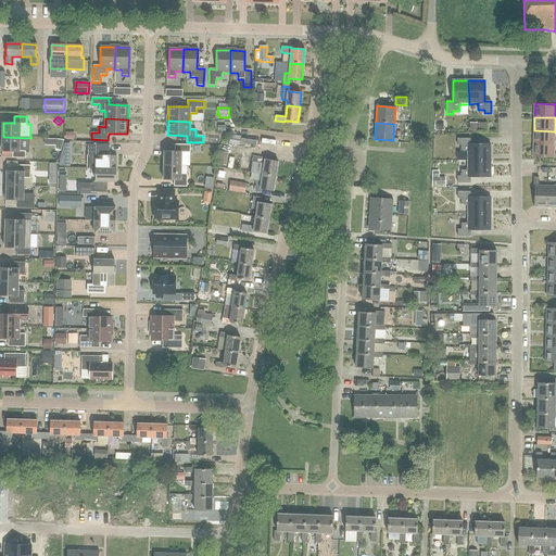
[(534,130),(534,144),(554,144),(554,146),(555,146),(555,140),(554,140),(555,133),(555,131),(534,130)]
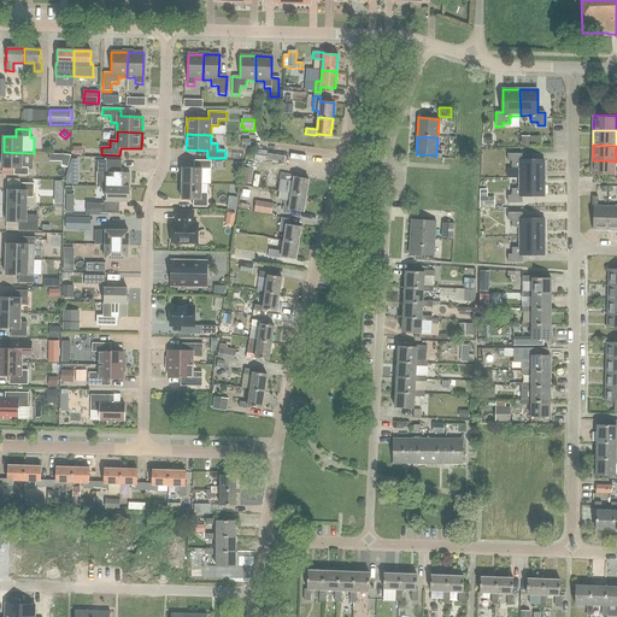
[(257,150),(254,159),(266,162),(268,152),(257,150)]
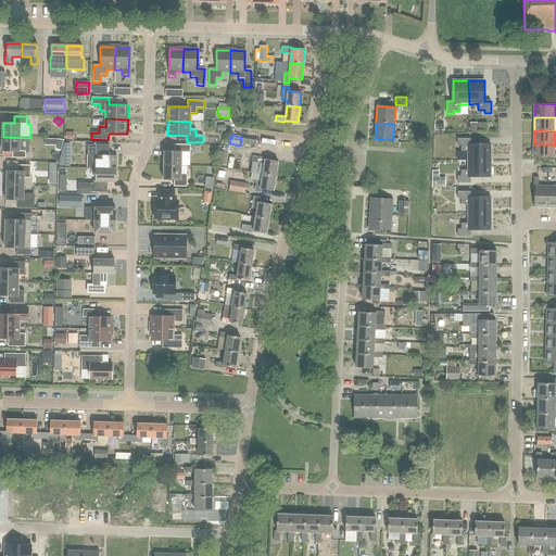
[(29,151),(29,138),(3,137),(2,151),(13,151),(13,158),(26,158),(26,151),(29,151)]
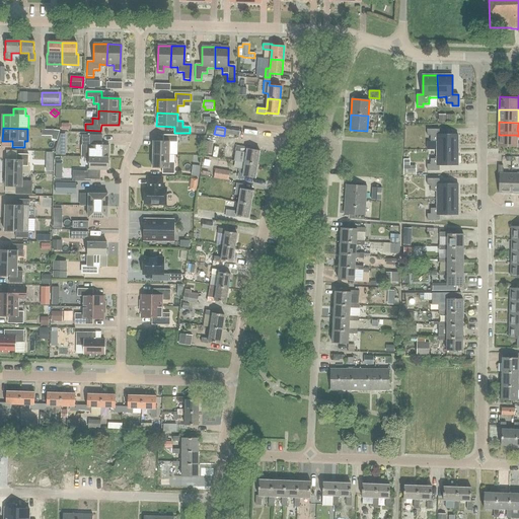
[(458,151),(458,137),(440,137),(440,131),(428,131),(428,137),(431,137),(431,143),(437,143),(437,151),(458,151)]
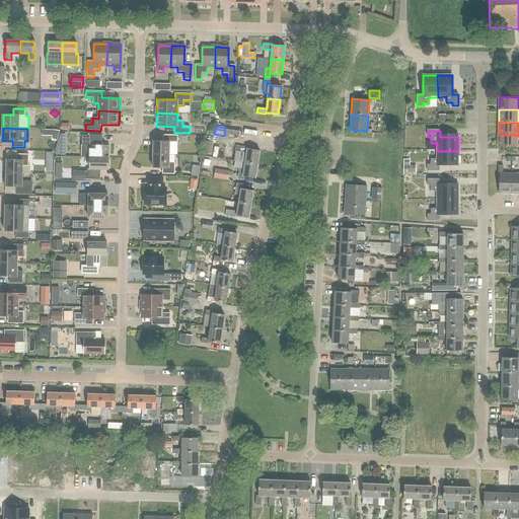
[(81,157),(89,157),(109,157),(109,146),(102,145),(102,135),(82,135),(81,157)]
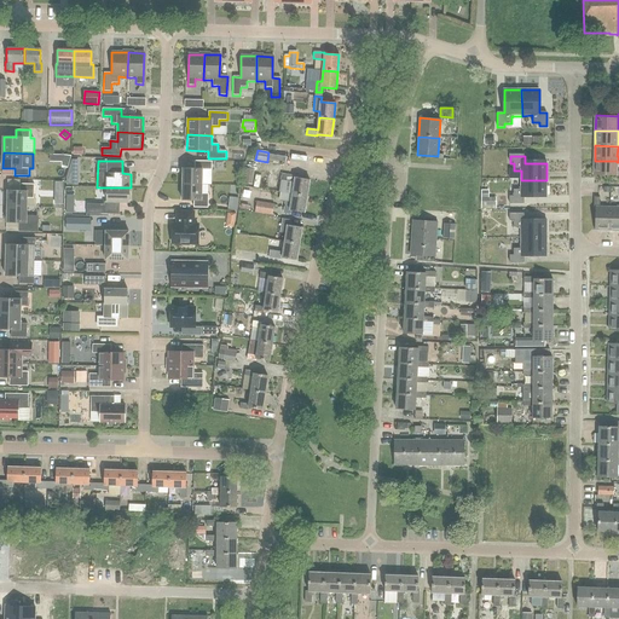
[(183,184),(202,185),(202,169),(212,171),(213,161),(195,161),(195,169),(183,168),(183,184)]
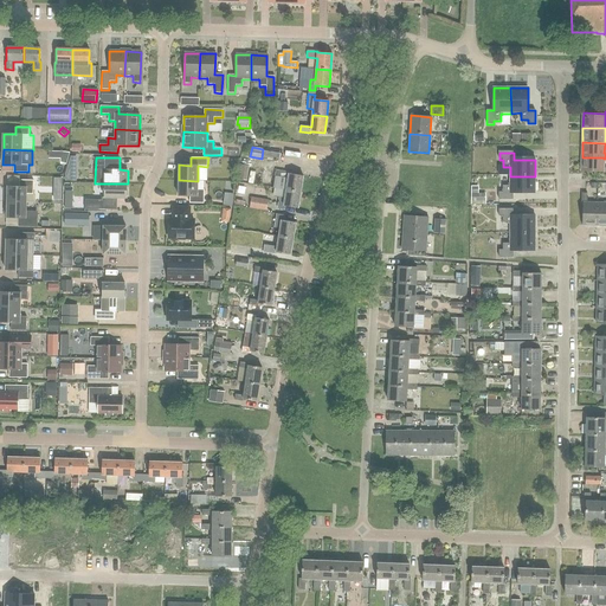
[(582,158),(581,172),(604,173),(604,174),(605,173),(605,167),(604,167),(604,159),(604,158),(582,158)]
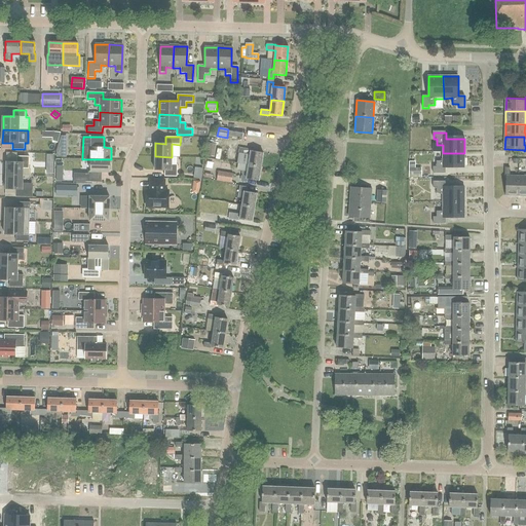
[(238,154),(237,163),(248,164),(260,166),(262,152),(251,151),(251,150),(239,148),(238,154)]
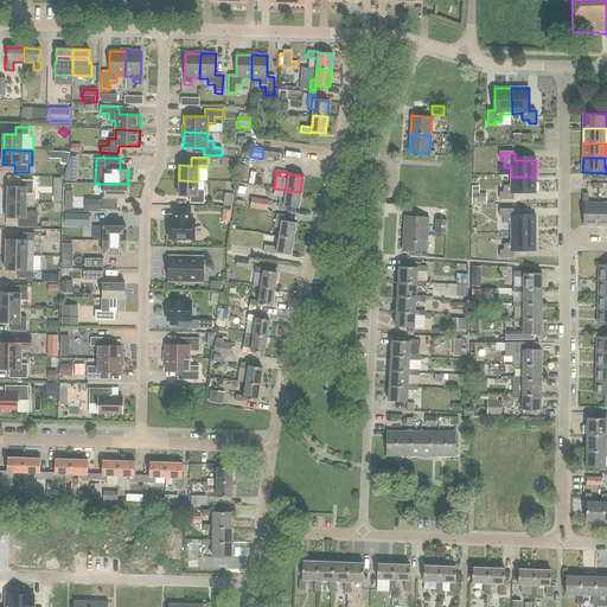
[(536,195),(536,177),(511,177),(511,187),(504,187),(504,195),(500,195),(500,202),(515,202),(515,195),(536,195)]
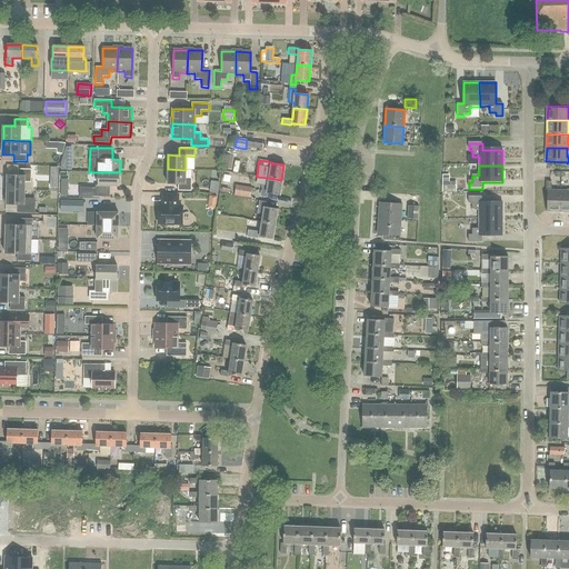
[(8,175),(7,189),(25,190),(26,182),(31,182),(31,169),(19,169),(18,176),(8,175)]
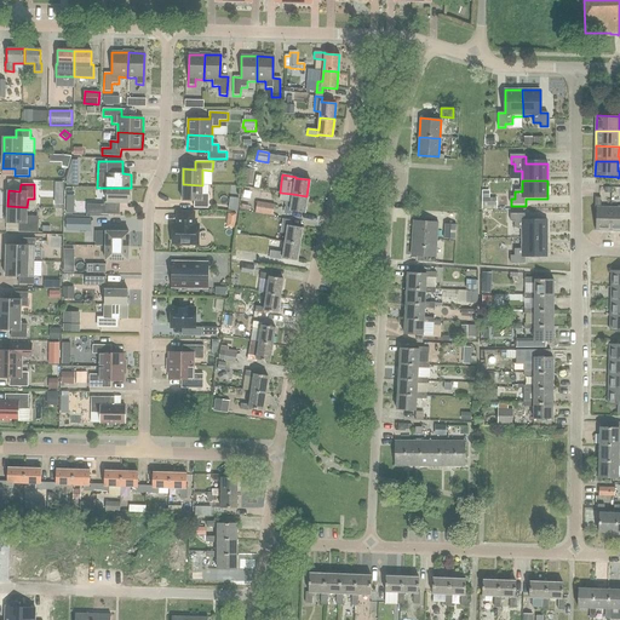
[(202,194),(202,185),(183,184),(183,201),(194,201),(194,208),(208,208),(210,194),(202,194)]
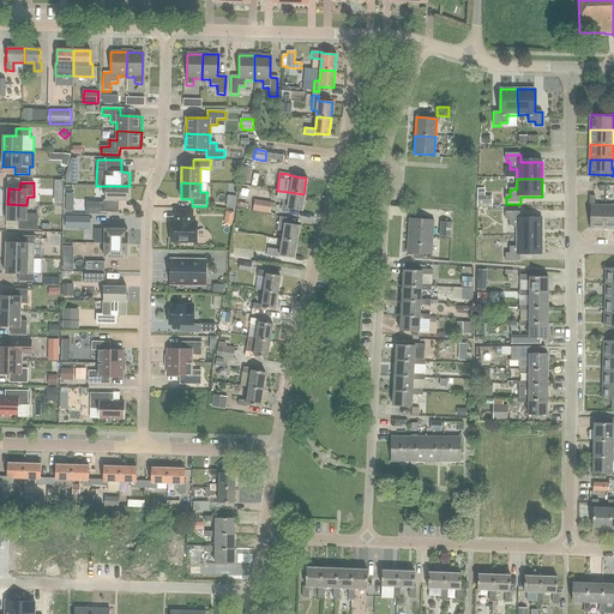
[(106,186),(106,200),(119,200),(128,200),(130,186),(106,186)]
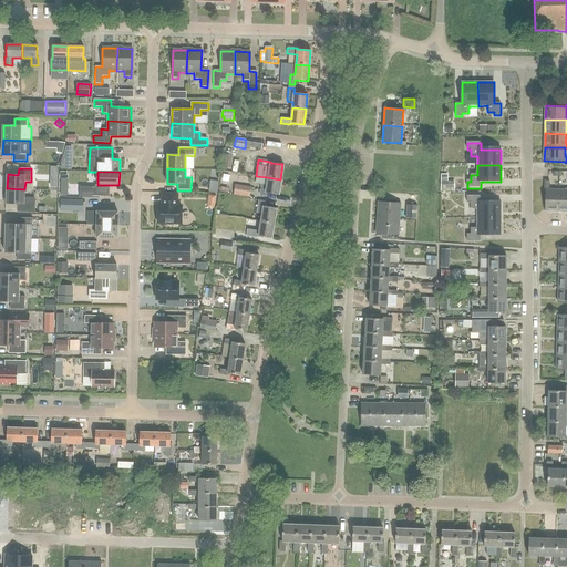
[(256,176),(255,183),(261,184),(260,195),(265,195),(265,193),(278,195),(280,179),(267,177),(256,176)]
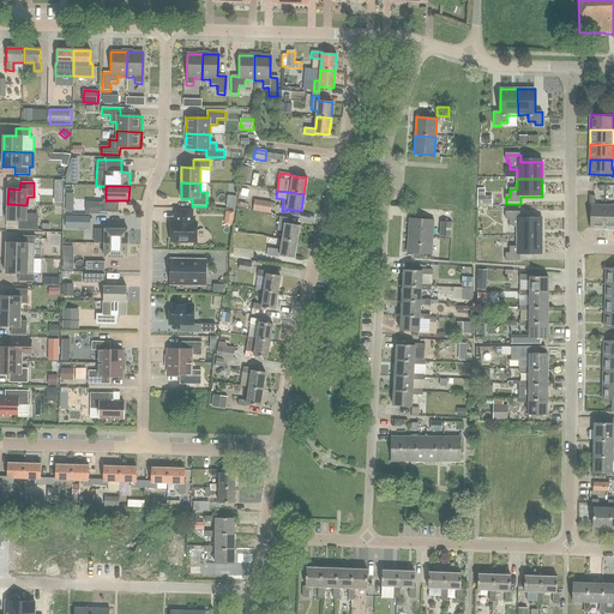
[(589,194),(589,205),(590,205),(590,228),(605,228),(606,205),(594,205),(595,194),(589,194)]
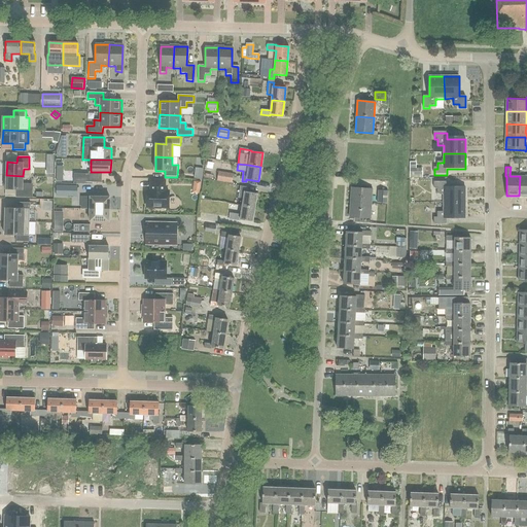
[(203,179),(204,170),(197,169),(196,178),(203,179)]
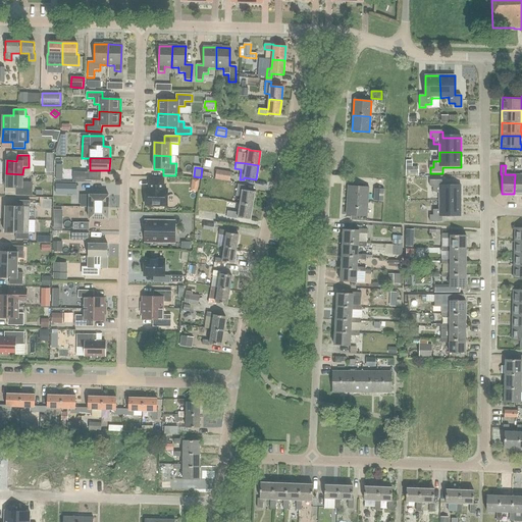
[(231,172),(216,169),(215,179),(230,181),(231,172)]
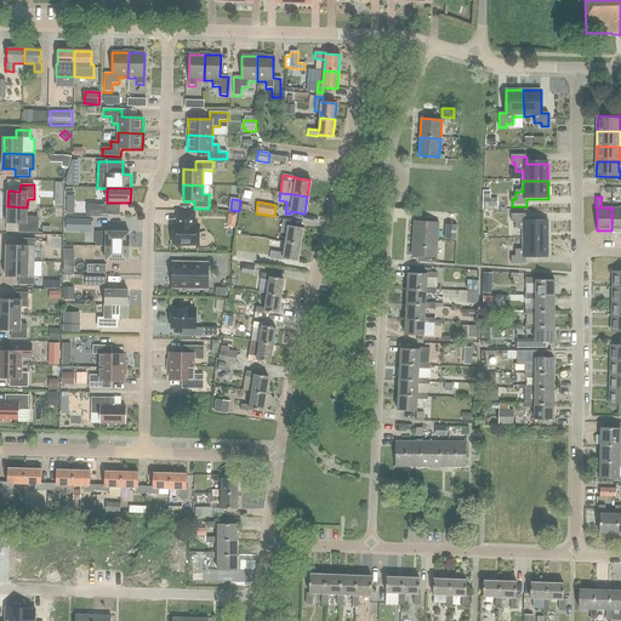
[(27,217),(27,208),(7,206),(7,222),(20,223),(20,232),(38,233),(39,217),(27,217)]
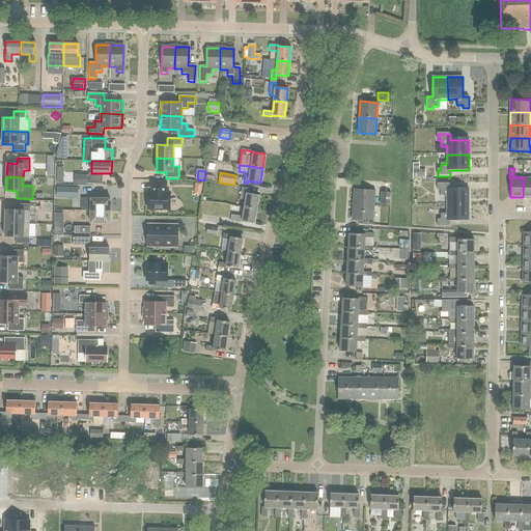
[(165,193),(166,183),(152,183),(152,193),(148,193),(148,208),(170,208),(170,193),(165,193)]
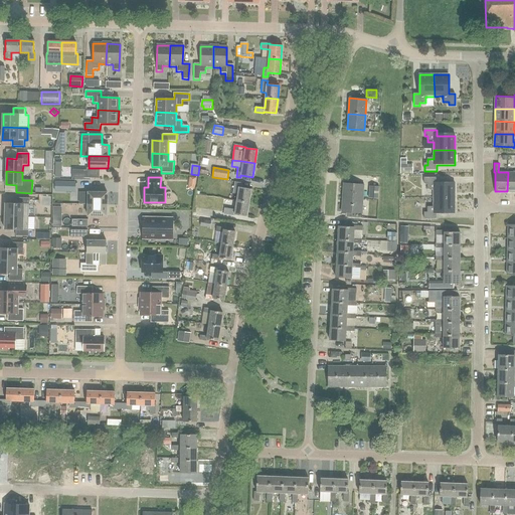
[(455,184),(437,184),(437,178),(424,178),(424,184),(427,184),(427,190),(434,190),(434,198),(455,198),(455,184)]
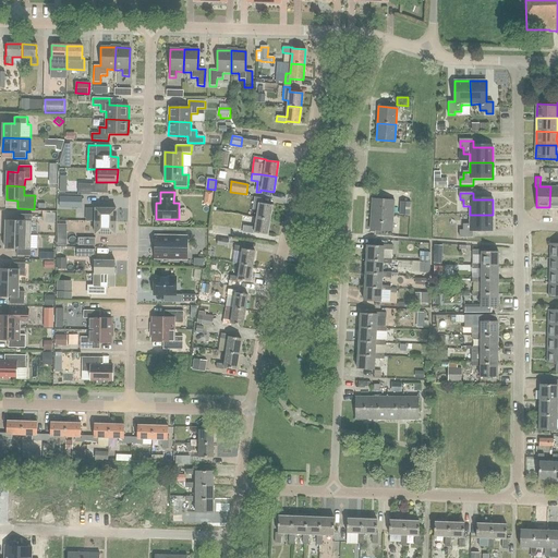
[(60,196),(60,207),(82,207),(83,196),(60,196)]
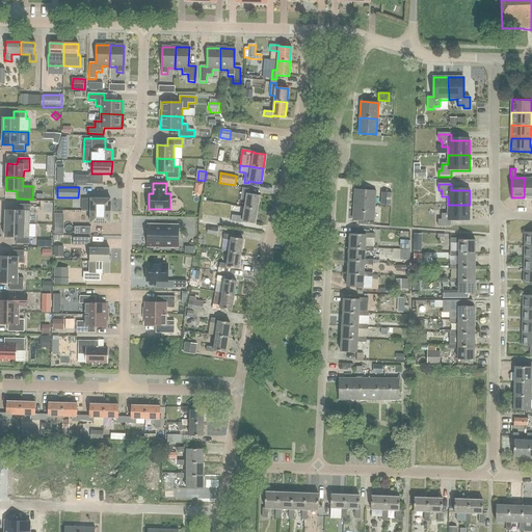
[(241,206),(256,209),(258,194),(246,192),(247,189),(243,188),(241,200),(242,200),(241,206)]
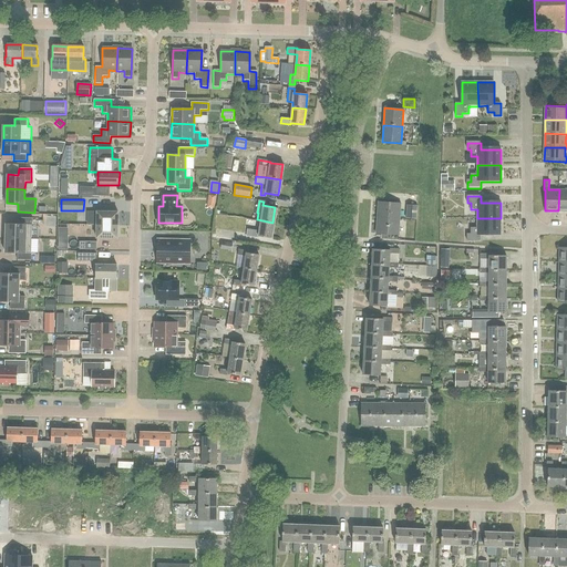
[(378,202),(377,218),(399,219),(400,204),(378,202)]
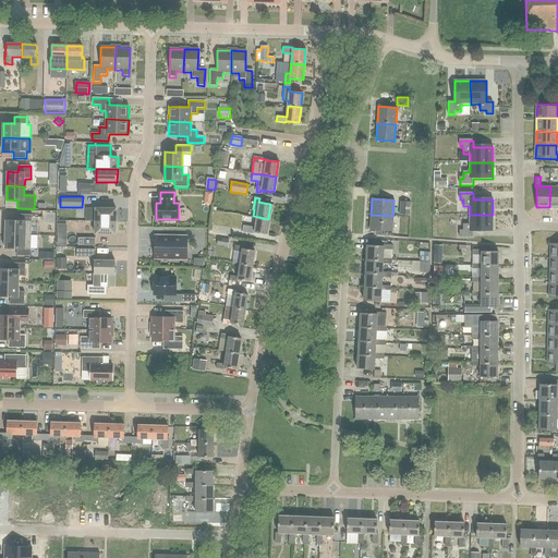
[(410,216),(411,203),(400,202),(399,215),(410,216)]
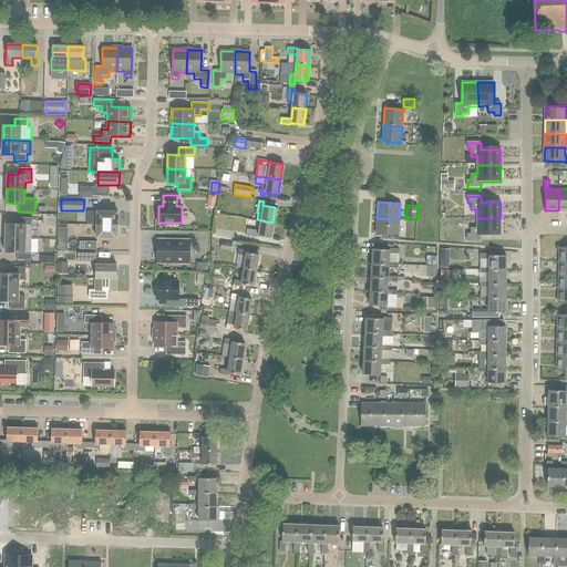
[(96,225),(117,225),(119,212),(98,212),(96,225)]
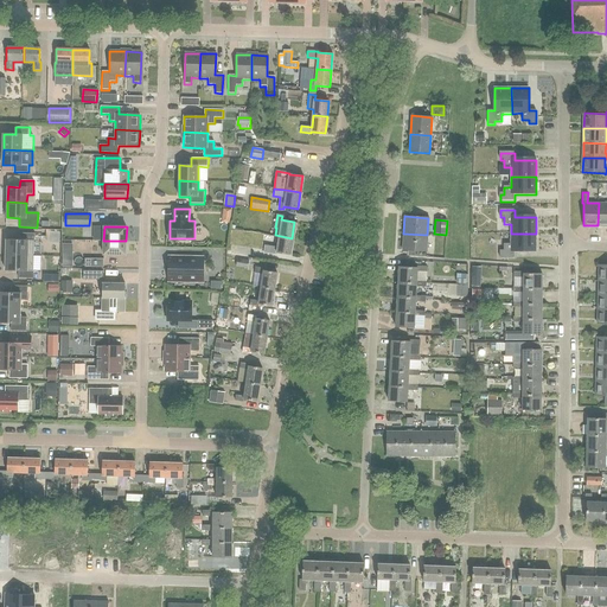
[(6,240),(6,255),(33,256),(34,241),(36,234),(20,232),(19,240),(6,240)]
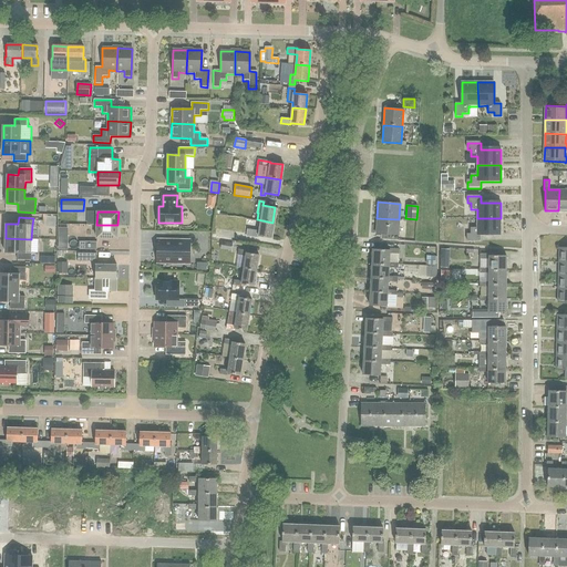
[(377,218),(375,234),(398,235),(399,219),(377,218)]
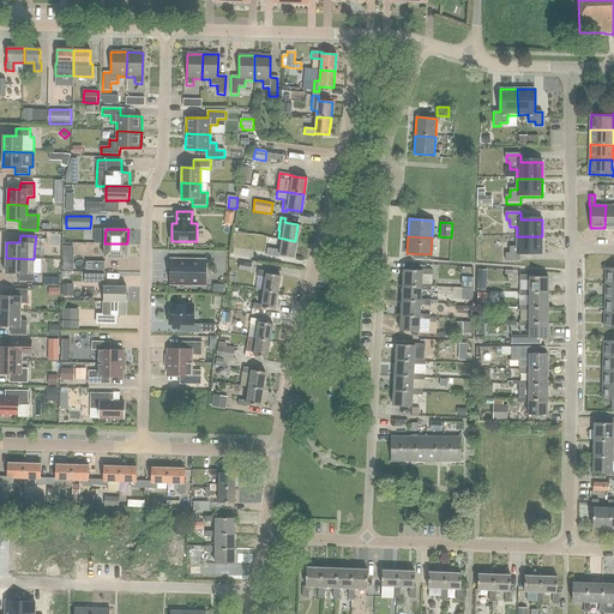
[(542,254),(542,236),(517,236),(517,247),(510,247),(510,254),(506,254),(506,262),(521,260),(521,254),(542,254)]
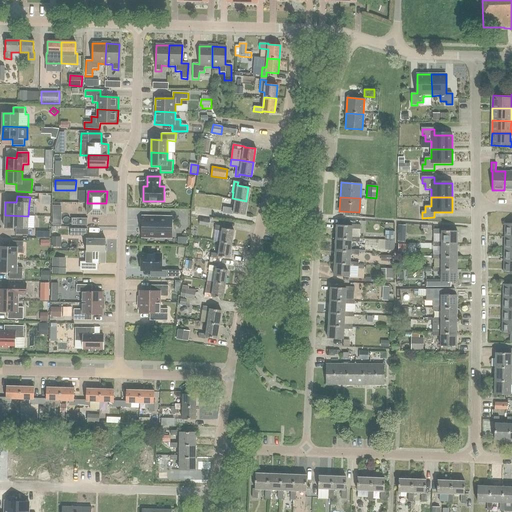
[(243,215),(246,201),(232,198),(230,208),(223,207),(223,212),(233,214),(233,213),(243,215)]
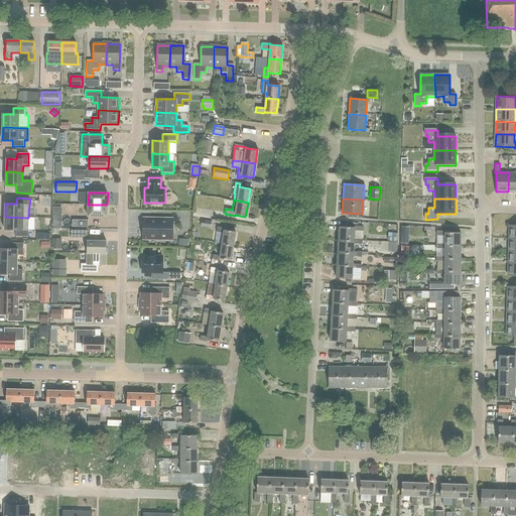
[(107,217),(107,205),(88,205),(88,217),(107,217)]
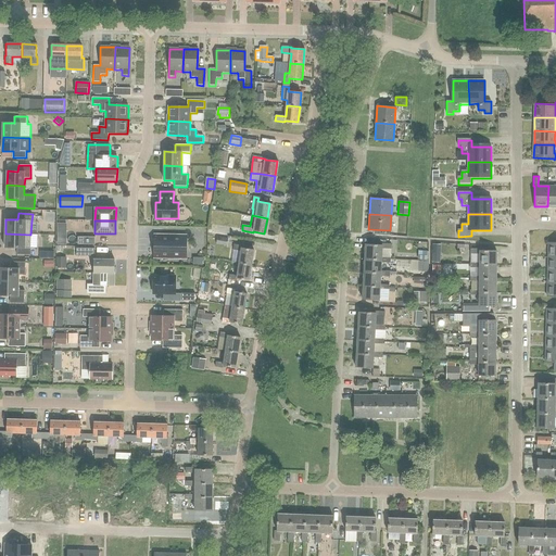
[(30,248),(30,235),(5,234),(5,248),(17,248),(17,254),(32,255),(32,248),(30,248)]
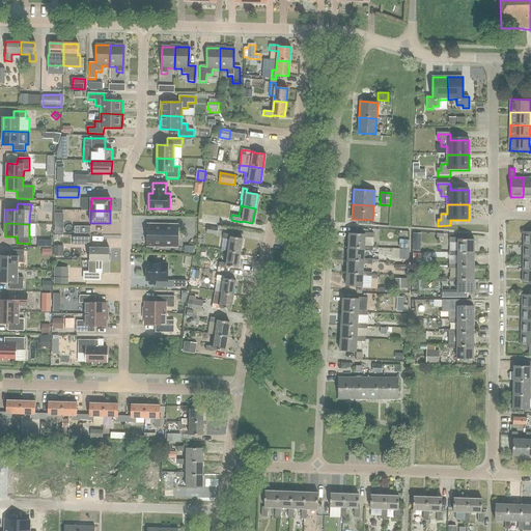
[(178,225),(147,225),(147,246),(177,247),(178,225)]
